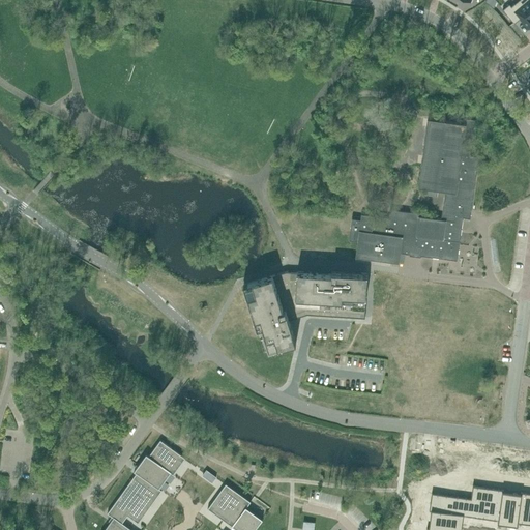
[(509,4),(503,9),(514,24),(521,19),(528,28),(529,26),(529,11),(520,0),(519,0),(511,6),(509,4)]
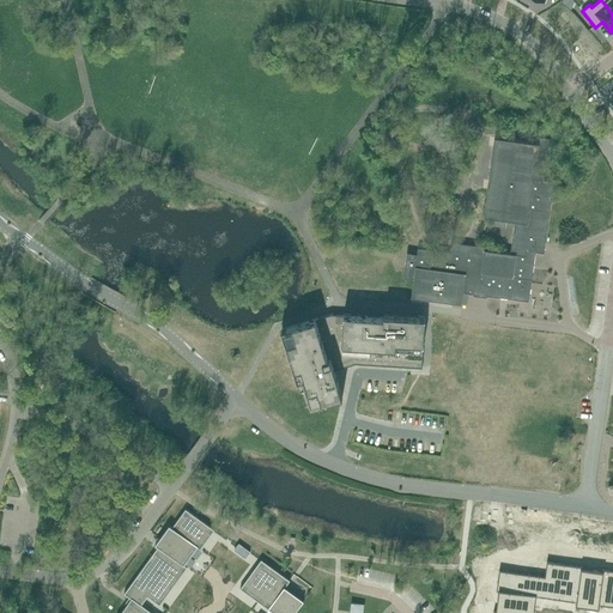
[(612,0),(601,0),(612,13),(612,0)]
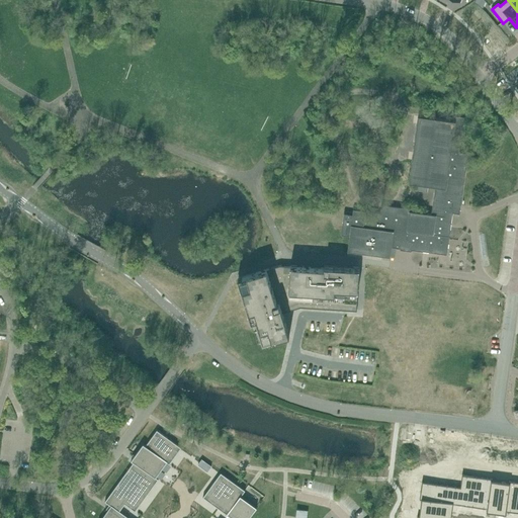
[(460,152),(464,116),(452,114),(451,119),(418,115),(409,182),(442,187),(441,198),(434,197),(431,213),(411,211),(411,208),(381,204),(380,212),(353,209),(353,214),(344,213),(342,234),(350,236),(348,251),(391,257),(392,247),(401,248),(402,244),(413,245),(412,249),(447,254),(454,205),(461,205),(468,153),(460,152)]
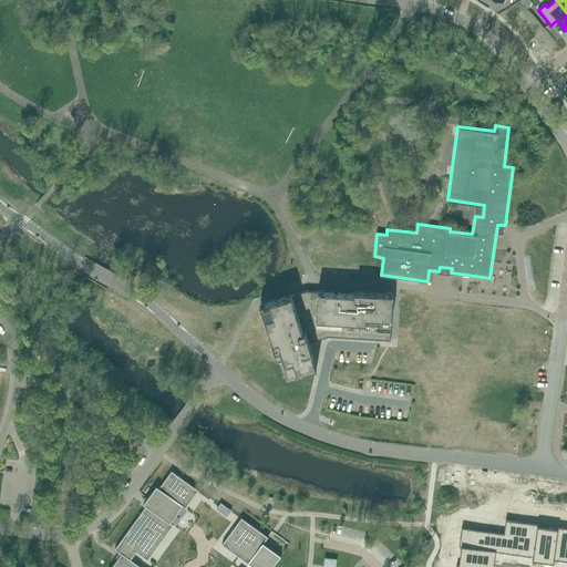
[(356,290),(356,294),(307,290),(268,302),(268,301),(267,301),(266,302),(267,302),(260,305),(275,353),(280,351),(288,375),(317,366),(309,342),(329,336),(368,338),(391,340),(393,294),(356,290)]
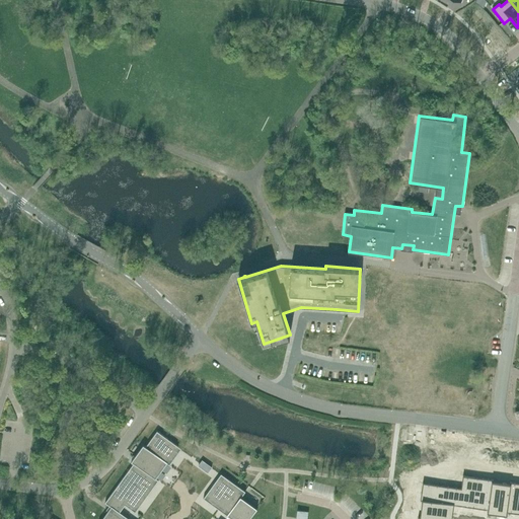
[(107,511),(101,518),(130,518),(120,512),(125,505),(135,512),(159,479),(156,478),(167,463),(169,465),(180,450),(181,448),(171,441),(168,438),(157,431),(146,446),(143,444),(136,455),(135,456),(131,461),(134,463),(105,503),(110,507),(107,511)]
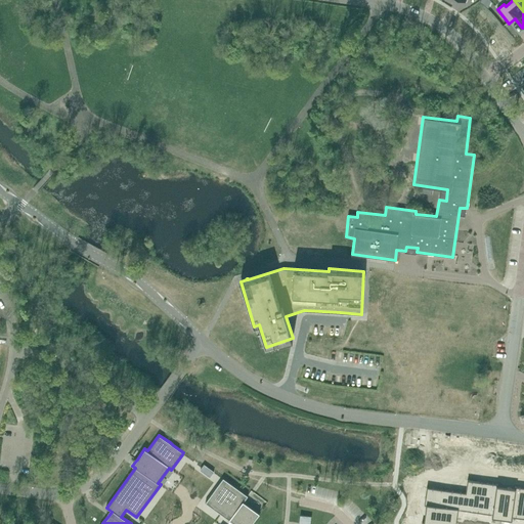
[(252,523),(260,513),(259,513),(244,501),(248,496),(223,478),(222,479),(205,503),(234,523),(252,523)]
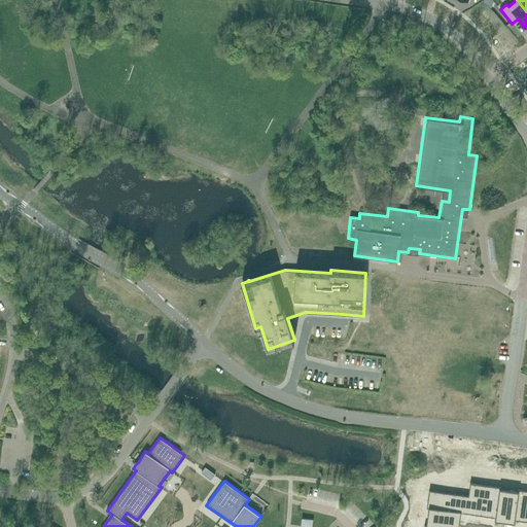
[(424,526),(458,526),(461,513),(495,517),(495,521),(515,523),(515,520),(526,521),(526,489),(518,489),(518,490),(501,488),(501,486),(470,482),(468,495),(429,490),(428,494),(427,507),(428,507),(425,525),(424,524),(424,526)]
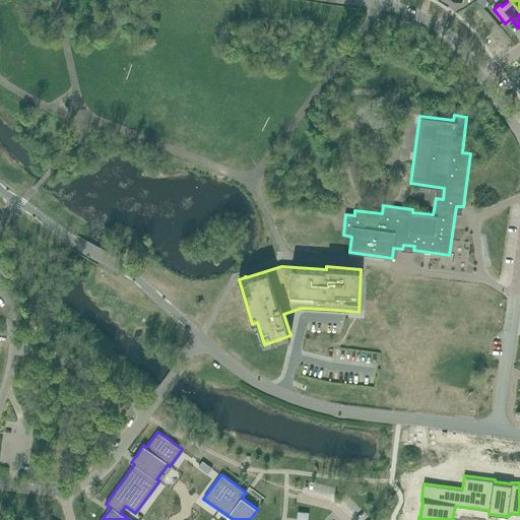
All buildings are outlined.
